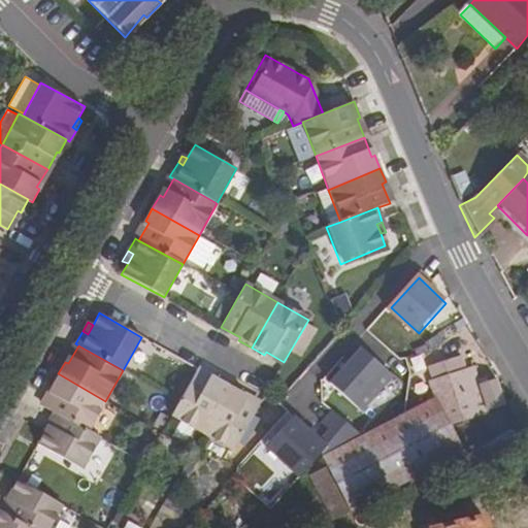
[(460,357),(428,367),(433,382),(464,371),(460,357)]
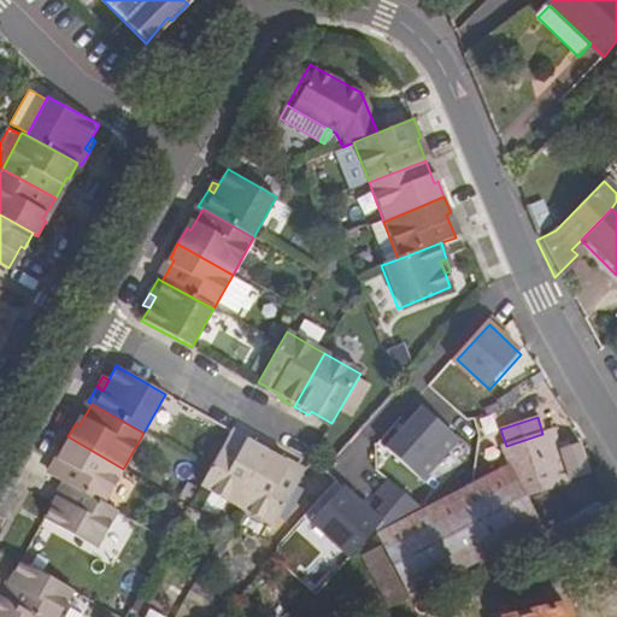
[(568,479),(588,472),(577,441),(558,447),(552,432),(542,434),(506,446),(500,448),(506,465),(513,477),(518,476),(524,495),(569,481),(568,479)]
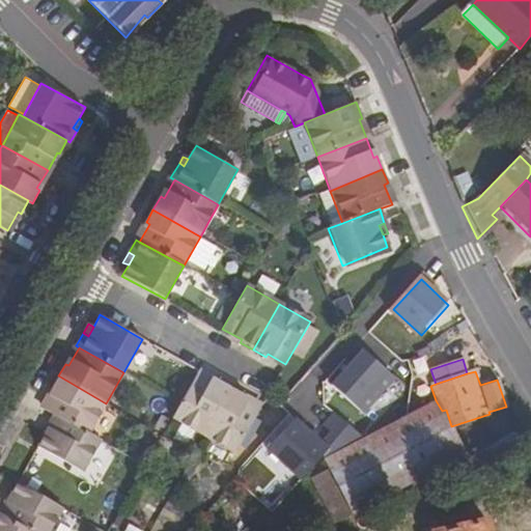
[(174,416),(205,434),(231,388),(219,380),(217,384),(198,373),(180,404),(174,416)]
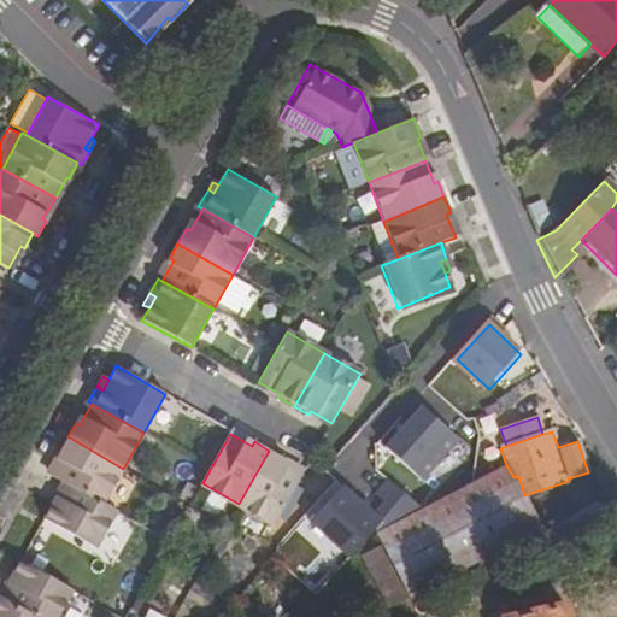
[(66,483),(104,504),(123,469),(68,436),(59,451),(63,453),(50,475),(66,483)]
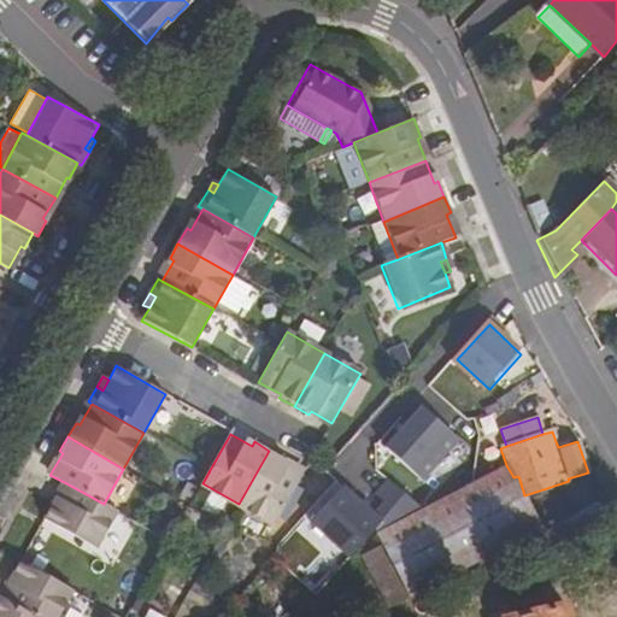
[(239,504),(275,524),(303,474),(282,463),(285,459),(269,451),(239,504)]
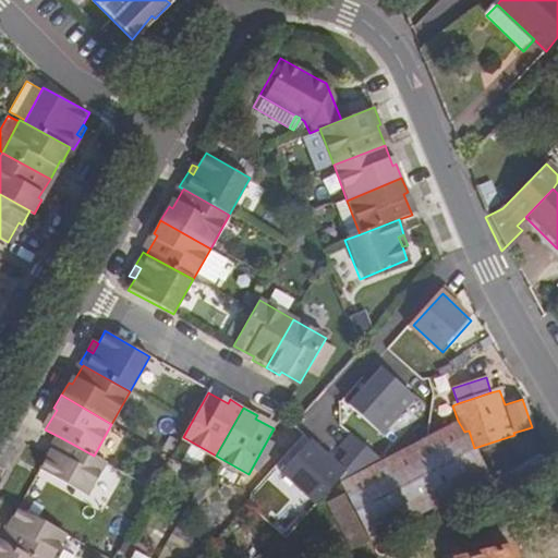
[(372,538),(488,475),(464,432),(458,421),(342,483),(372,538)]
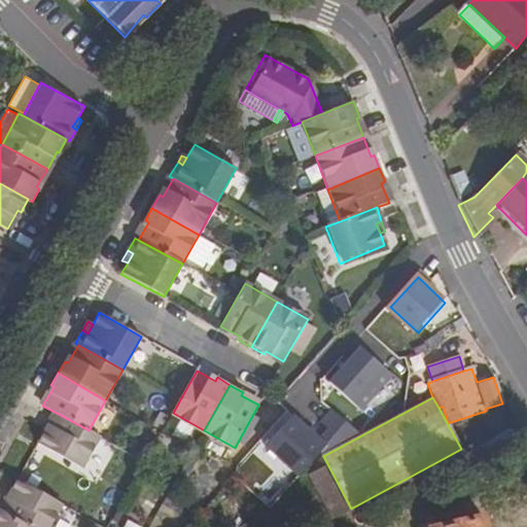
[(37,443),(82,468),(100,437),(89,430),(57,413),(47,430),(44,429),(37,443)]
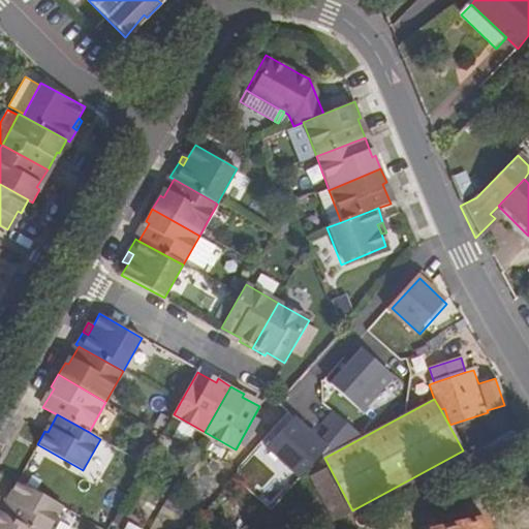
[(29,528),(49,528),(63,505),(18,479),(9,492),(11,494),(1,512),(29,528)]
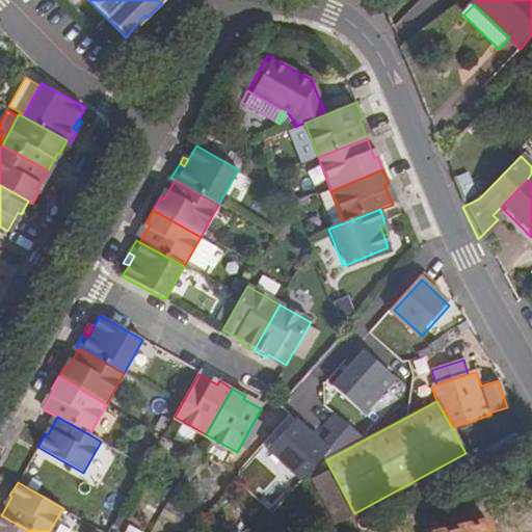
[(0,531),(29,531),(1,515),(0,514),(0,531)]
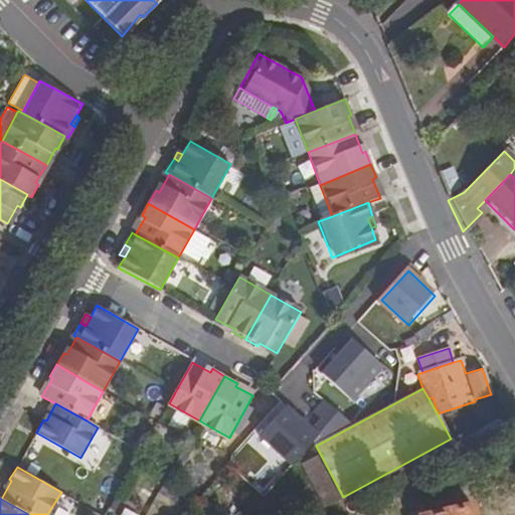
[(432,514),(474,514),(472,505),(432,514)]
